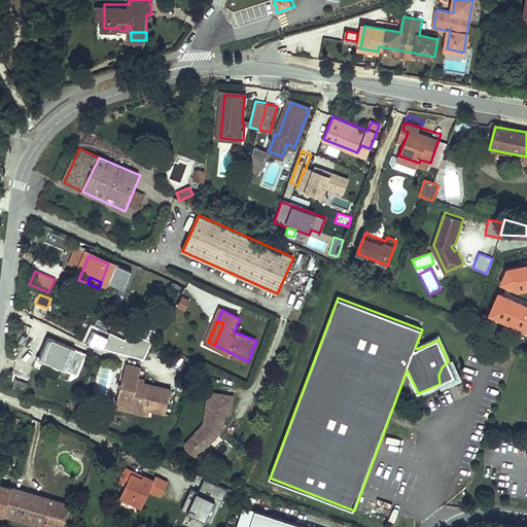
[(104,349),(107,335),(90,330),(85,344),(104,349)]
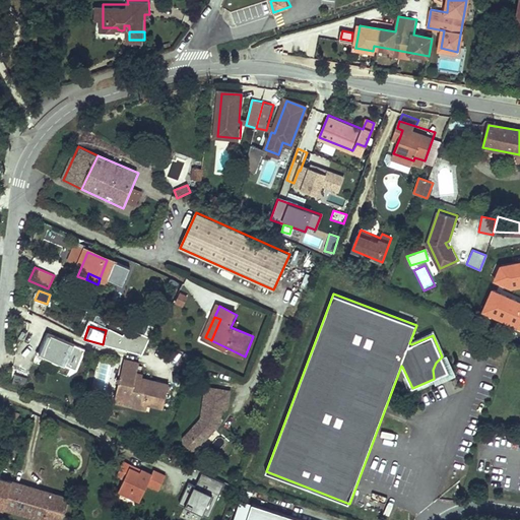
[(72,343),(50,333),(41,352),(63,363),(72,343)]
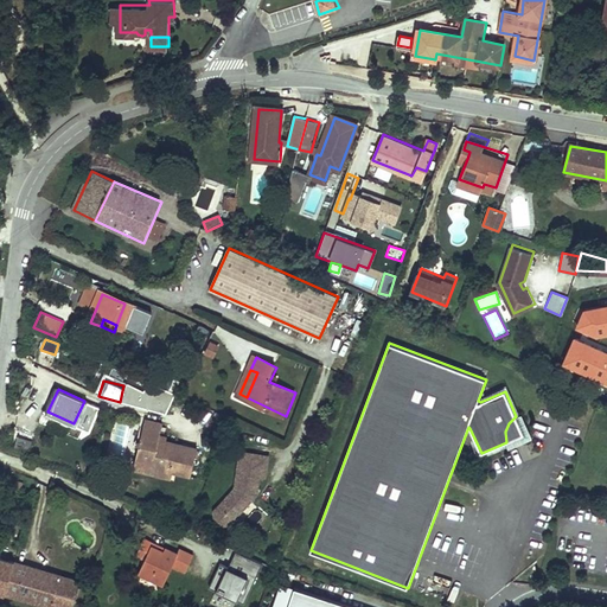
[(72,427),(74,423),(48,411),(46,415),(72,427)]
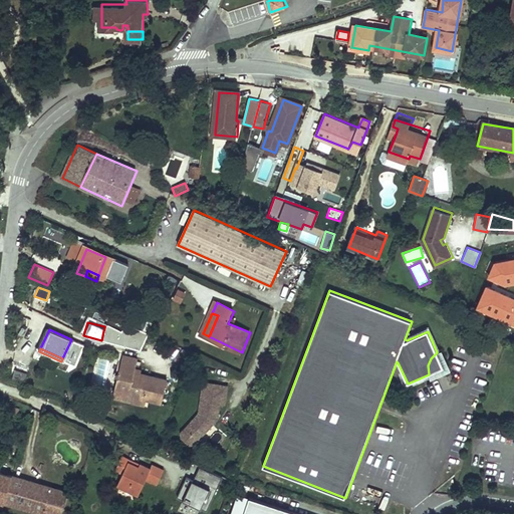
[(139,359),(123,355),(115,391),(123,393),(122,396),(147,402),(147,400),(162,404),(168,380),(135,372),(139,359)]
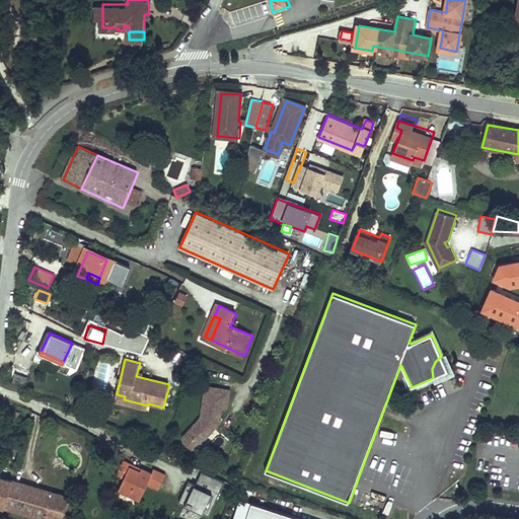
[(14,373),(11,383),(23,386),(26,377),(14,373)]
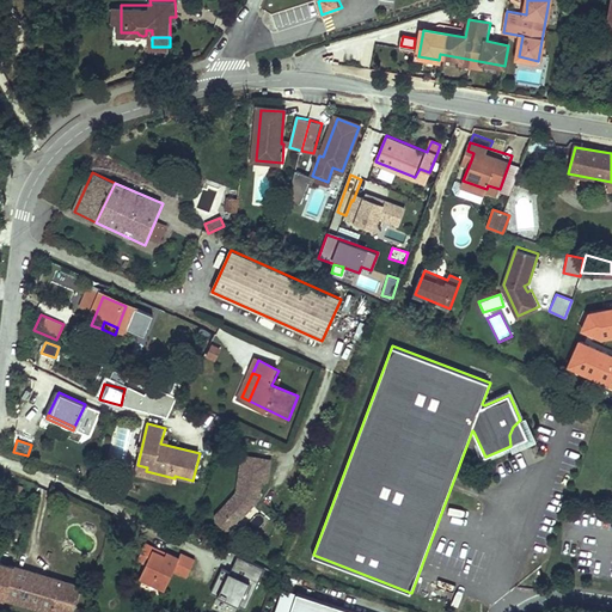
[(269,483),(273,458),(242,453),(237,490),(215,514),(215,521),(226,530),(234,530),(261,497),(263,482),(269,483)]
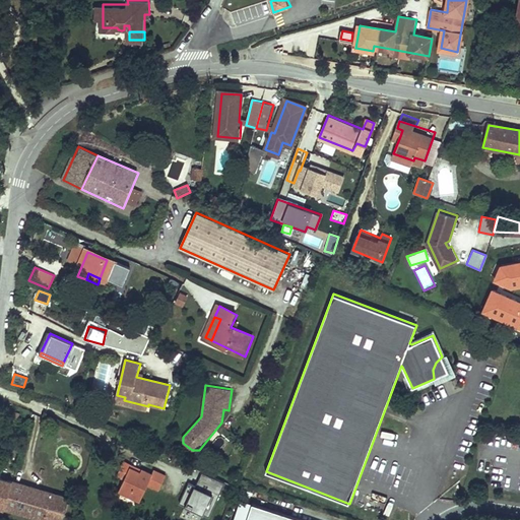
[(125,397),(117,395),(115,402),(147,410),(148,406),(124,400),(125,397)]
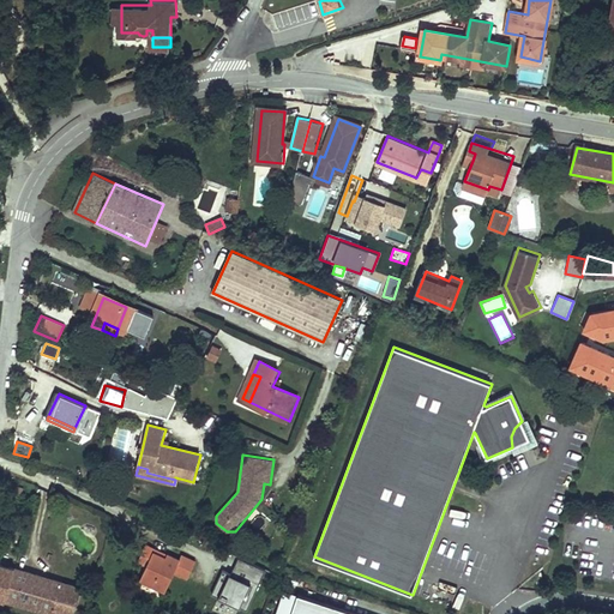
[(137,561),(145,565),(151,551),(164,557),(166,553),(144,543),(137,561)]
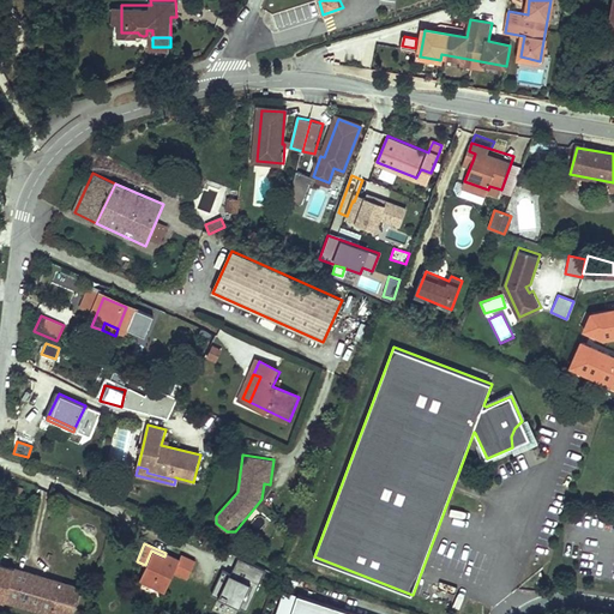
[(138,579),(163,590),(173,570),(187,576),(194,560),(180,554),(179,559),(166,553),(164,557),(151,551),(145,565),(138,579)]
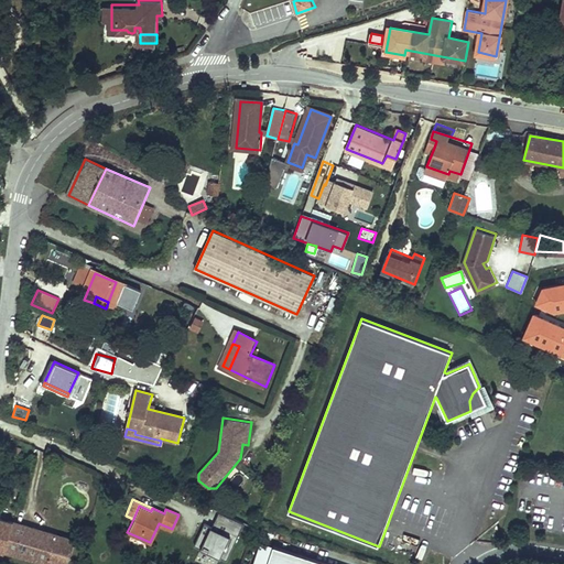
[(75,510),(73,519),(84,522),(86,514),(75,510)]
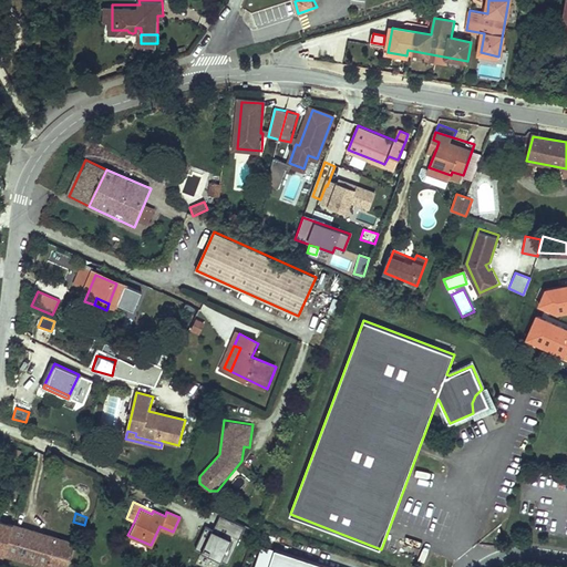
[(213,531),(206,527),(195,550),(226,564),(243,526),(219,516),(213,531)]
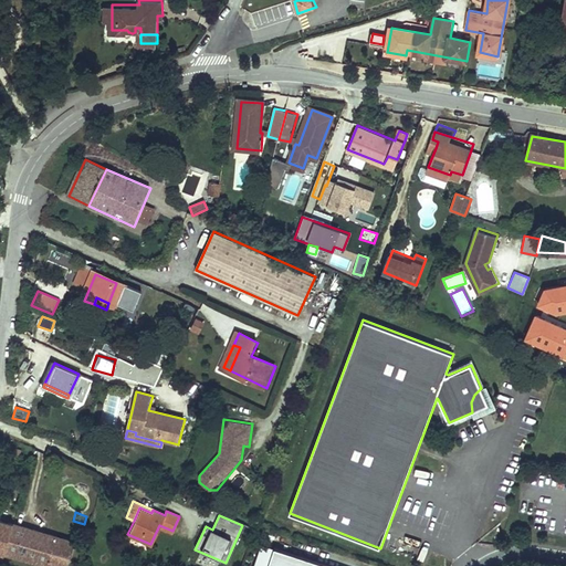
[(0,551),(6,553),(13,523),(0,520),(0,551)]
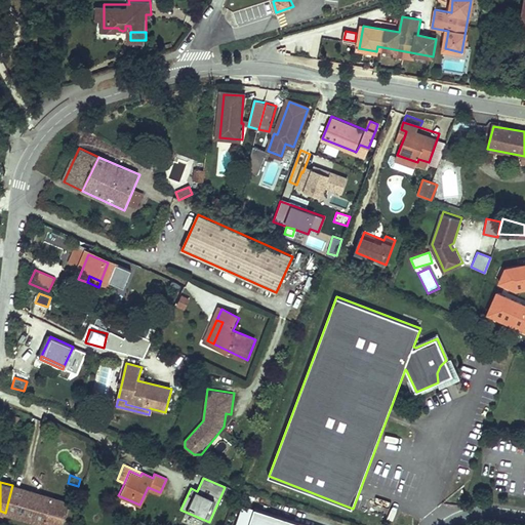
[(12,485),(5,513),(46,524),(53,496),(12,485)]
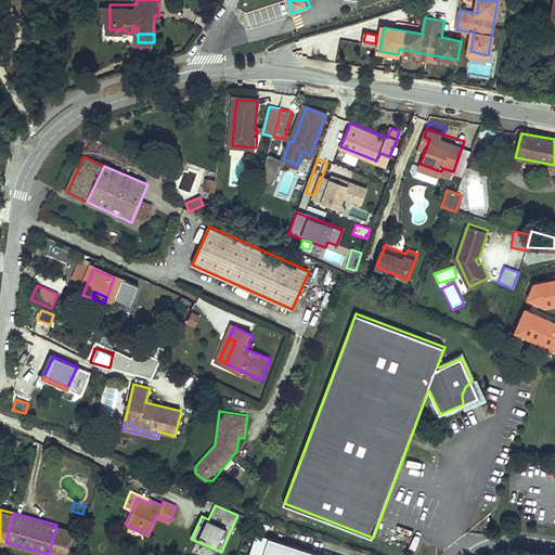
[(56,525),(49,554),(51,554),(65,554),(73,529),(56,525)]
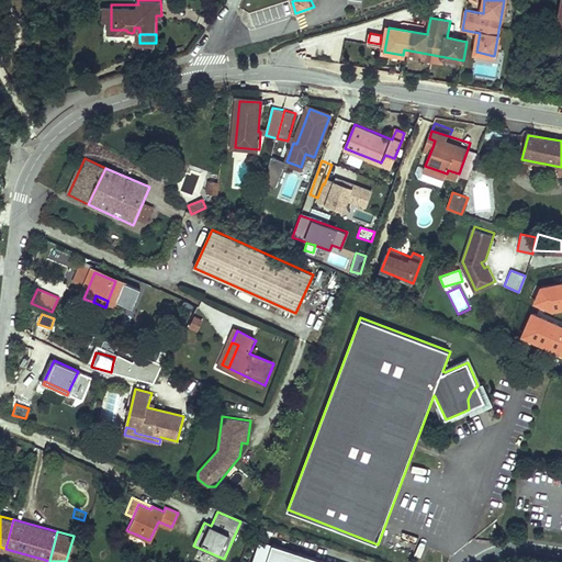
[(329,561),(273,543),(267,561),(329,561)]
